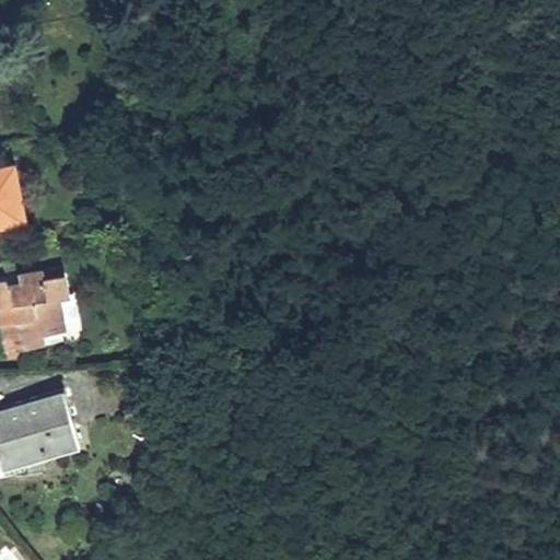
[(0,203),(21,199),(13,164),(0,166),(0,203)]
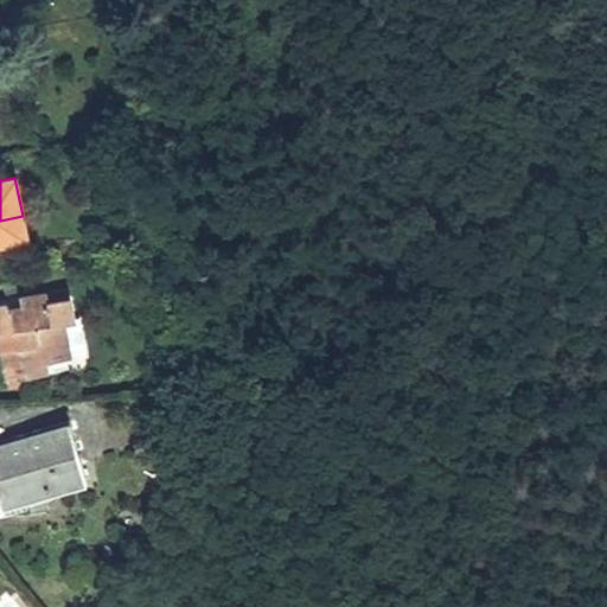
[(0,221),(0,243),(27,238),(23,216),(0,221)]
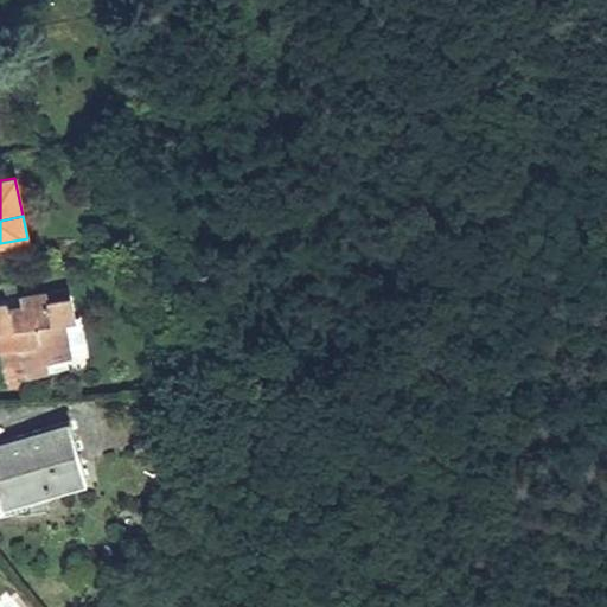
[(11,302),(0,304),(0,331),(1,331),(8,372),(21,371),(21,375),(48,370),(46,360),(70,357),(64,320),(76,319),(70,289),(25,296),(26,306),(11,308),(11,302)]
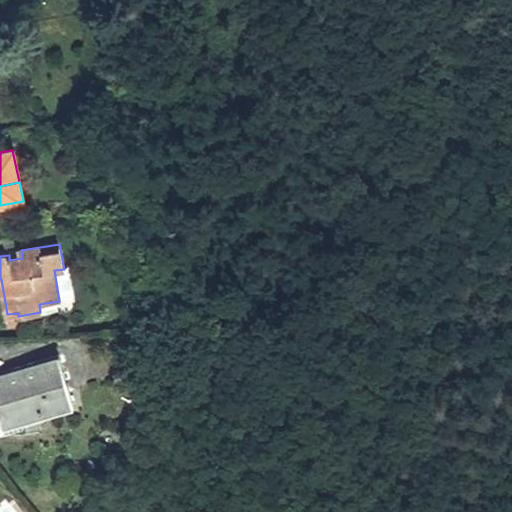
[(74,404),(59,355),(11,370),(15,382),(0,386),(0,419),(2,425),(74,404)]
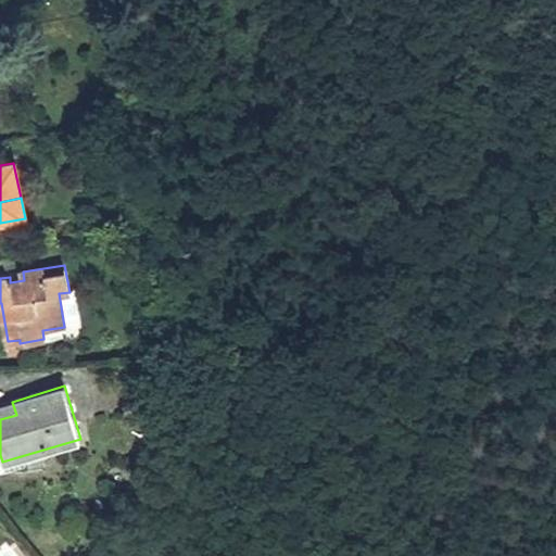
[(0,419),(16,415),(12,402),(0,405),(0,419)]
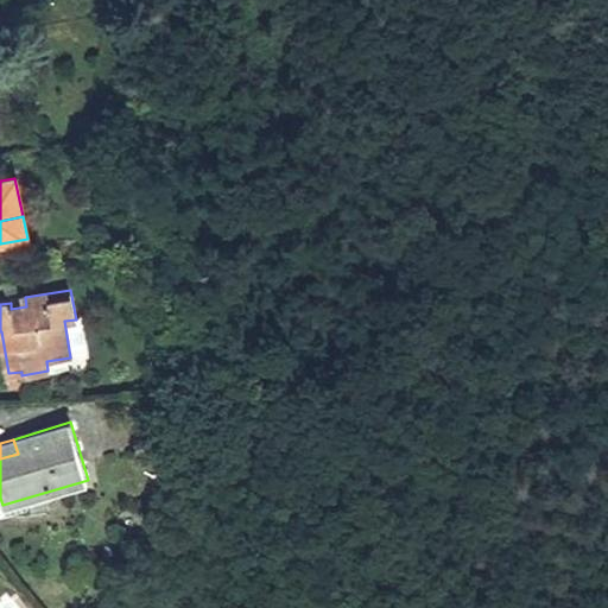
All buildings are outlined.
